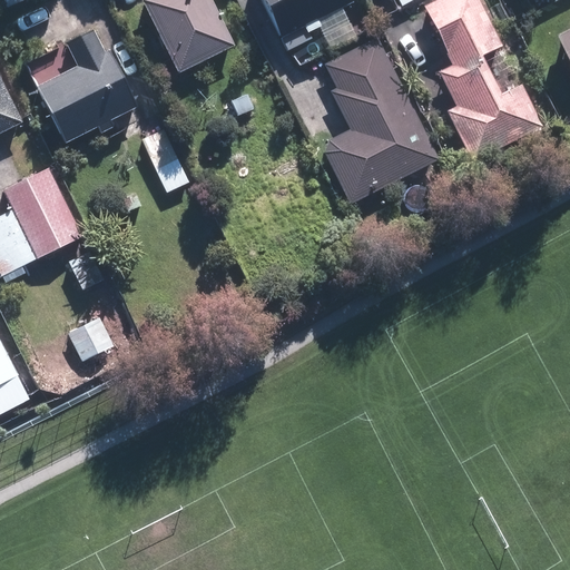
[(178,75),(235,48),(212,0),(144,0),(143,0),(178,75)]
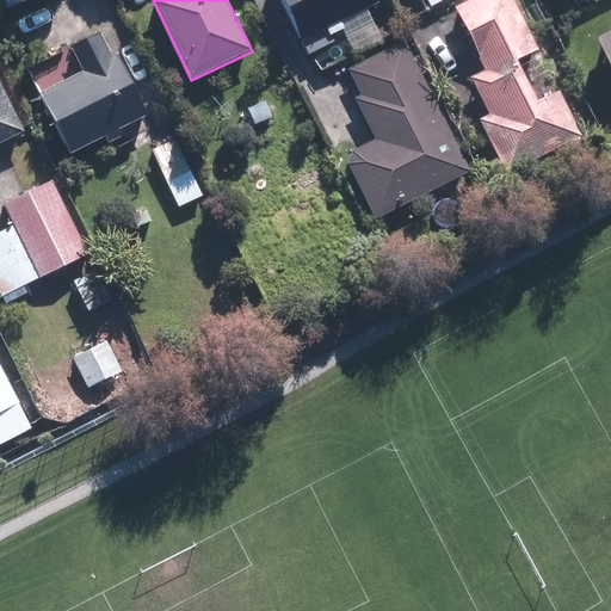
[(377,0),(281,0),(300,39),(377,0)]
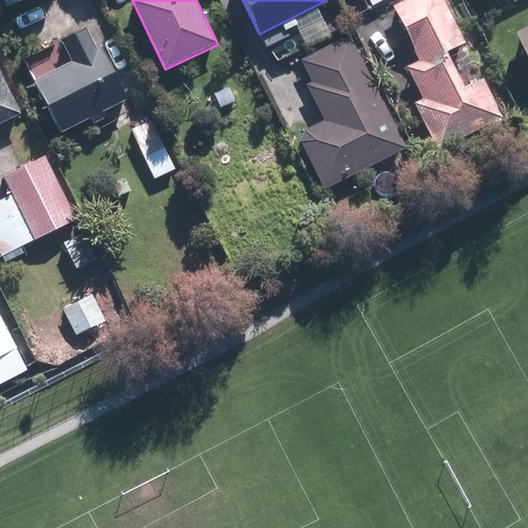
[(466,44),(444,0),(408,0),(394,7),(421,63),(408,68),(424,100),(415,105),(436,152),(503,119),(484,80),(465,90),(449,54),(466,44)]
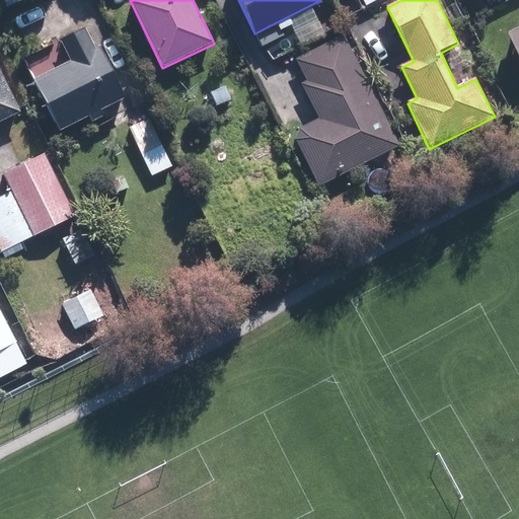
[(95,50),(84,27),(60,39),(71,62),(34,80),(59,131),(125,98),(100,48),(95,50)]
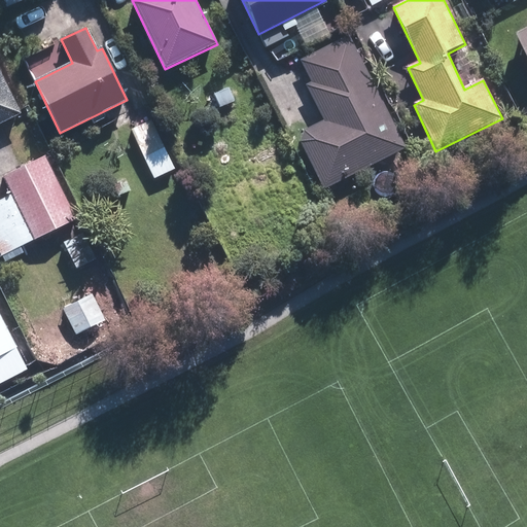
[(526,28),(508,38),(526,73),(526,28)]
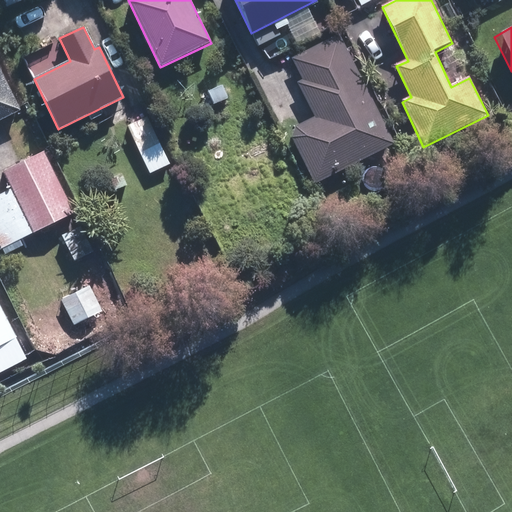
[(316,118),(297,127),(293,138),(315,183),(394,144),(339,34),(293,57),(305,80),(299,83),(316,118)]
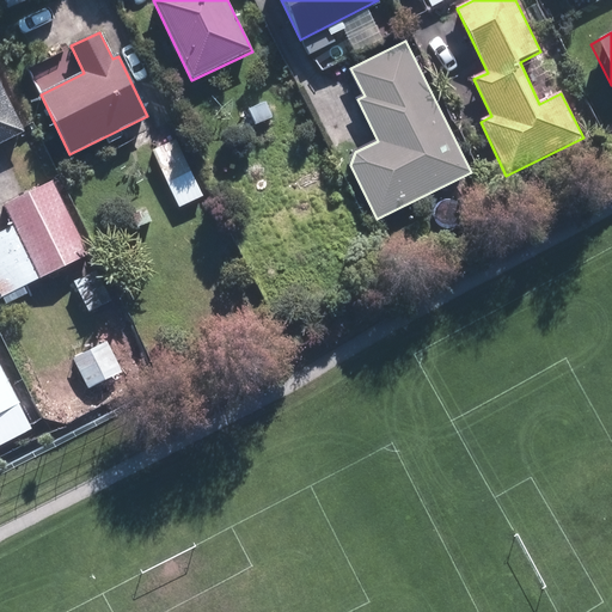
[(0,145),(25,134),(0,83),(0,145)]
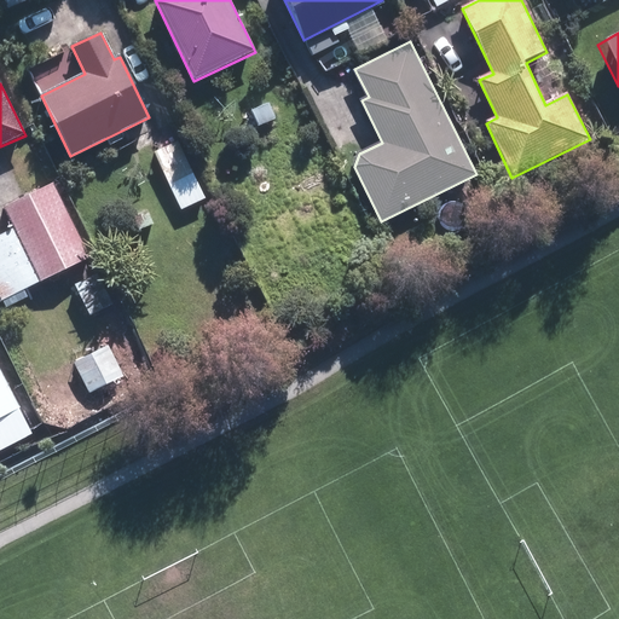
[(276,121),(268,102),(250,109),(258,127),(276,121)]
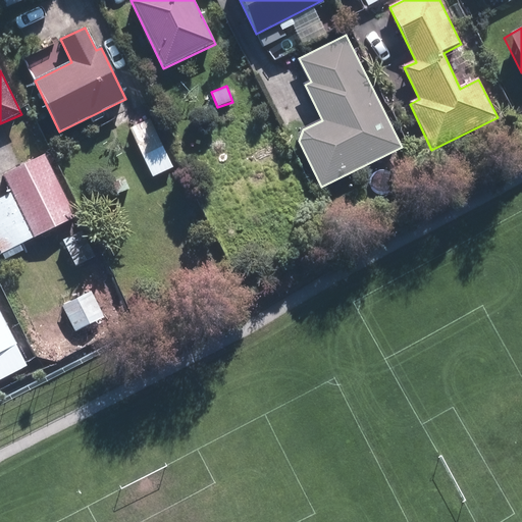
[(172,168),(143,106),(122,115),(153,177),(172,168)]
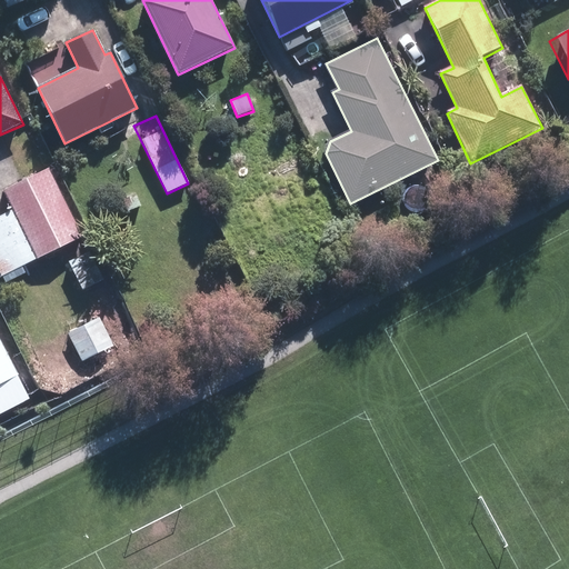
[(81,237),(47,168),(2,190),(13,211),(0,217),(0,277),(0,278),(81,237)]
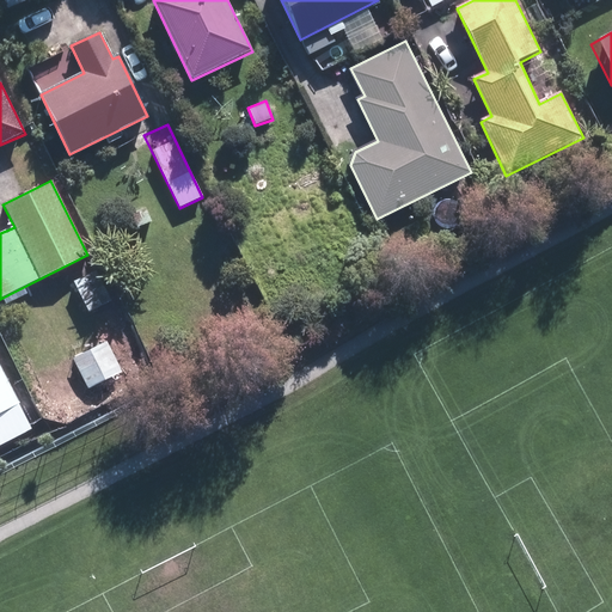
[(105,305),(91,273),(73,281),(87,312),(105,305)]
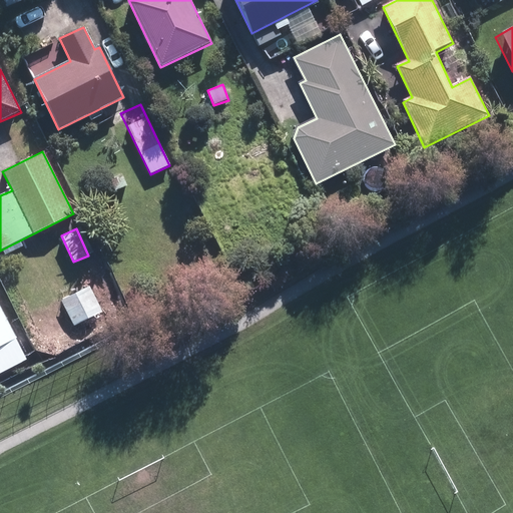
[(90,287),(61,301),(73,327),(102,312),(90,287)]
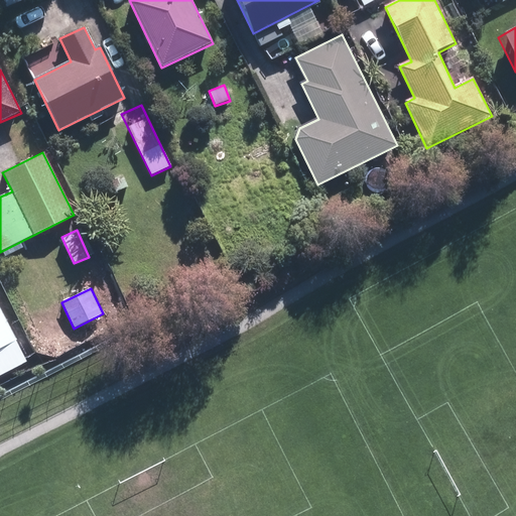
[(0,375),(26,363),(15,342),(17,342),(0,308),(0,375)]
